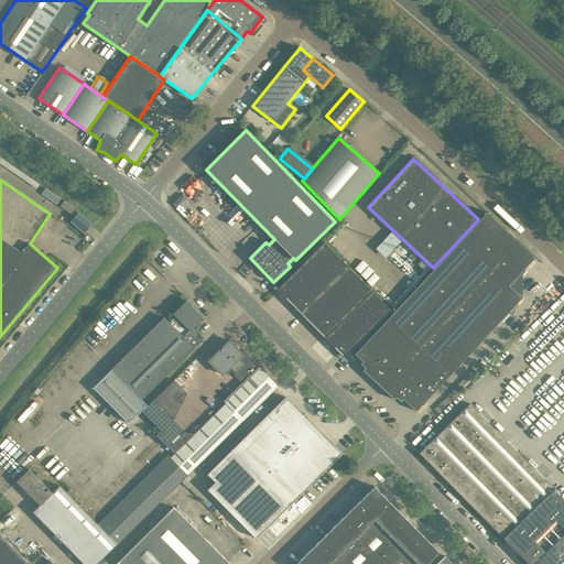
[(60,206),(71,214),(75,207),(64,201),(60,206)]
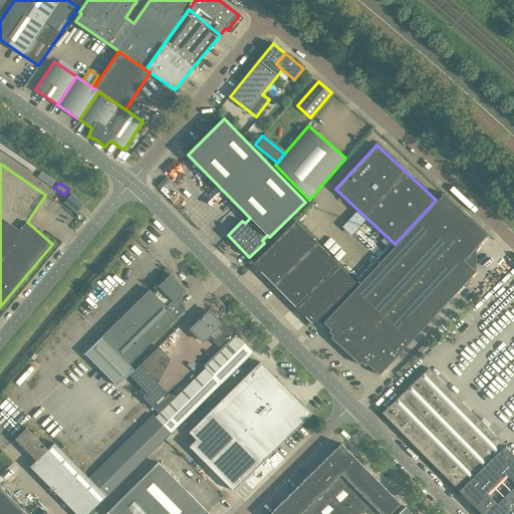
[(76,212),(82,205),(84,204),(71,193),(64,202),(76,212)]
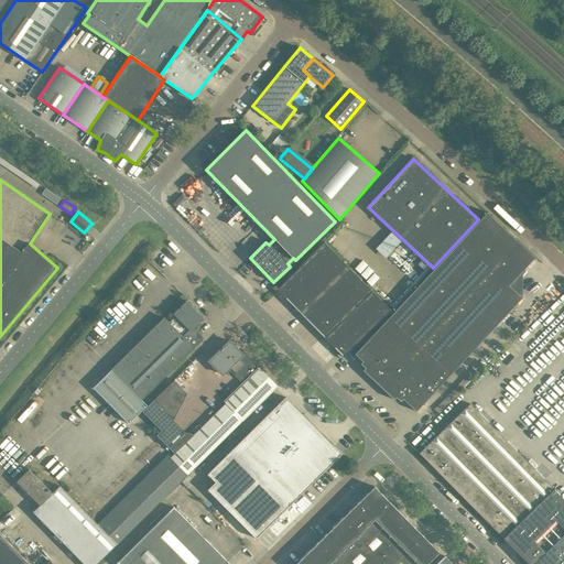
[(415,411),(422,404),(522,297),(509,285),(535,258),(487,213),(355,354),(362,361),(360,364),(365,368),(362,370),(393,400),(396,398),(401,401),(402,399),(415,411)]
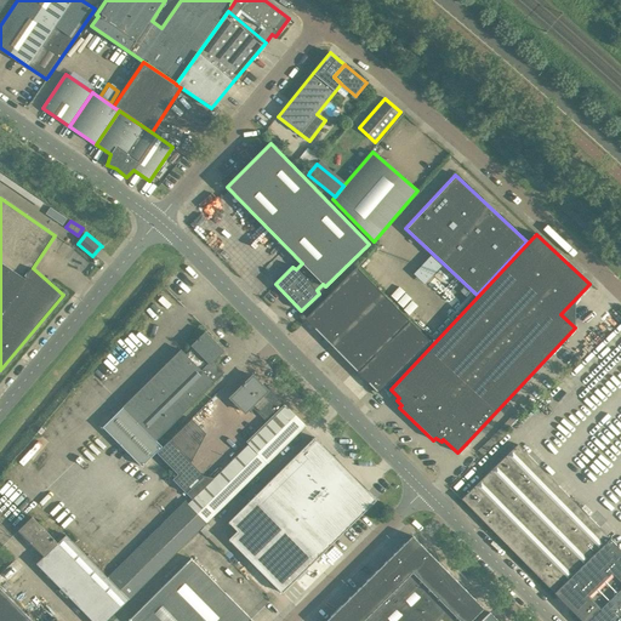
[(357,267),(305,318),(358,371),(410,320),(357,267)]
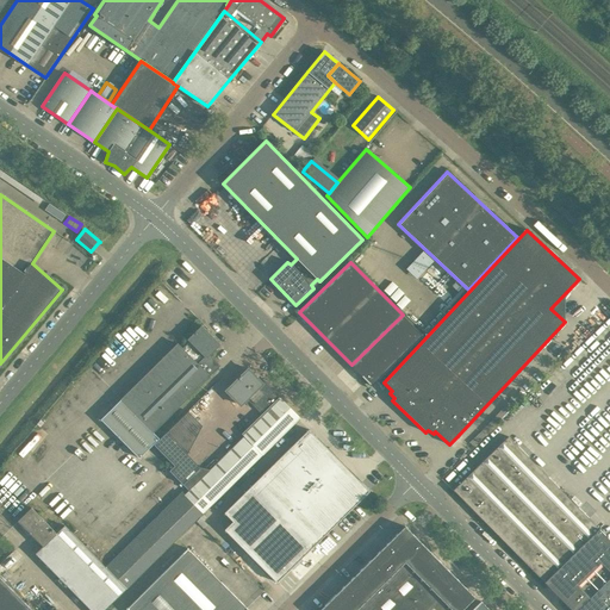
[(403,315),(352,365),(372,386),(422,336),(403,315)]
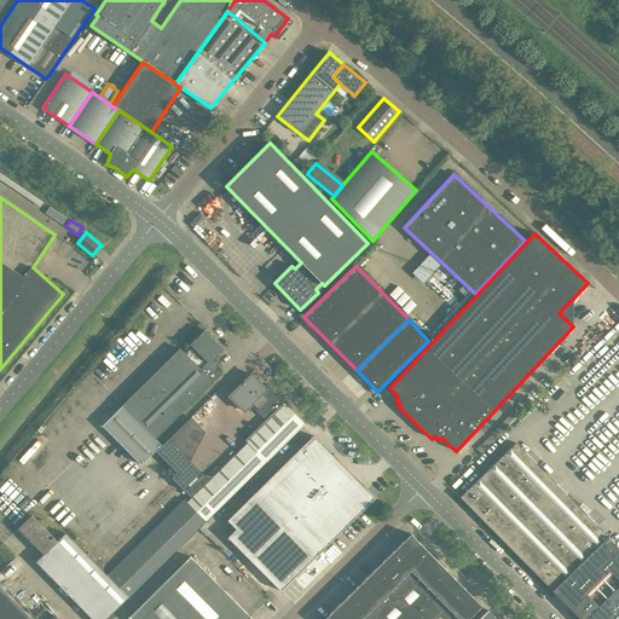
[(122,405),(102,426),(140,466),(162,444),(155,438),(212,382),(217,377),(224,371),(213,360),(224,350),(204,330),(190,343),(192,346),(184,353),(180,348),(122,405)]
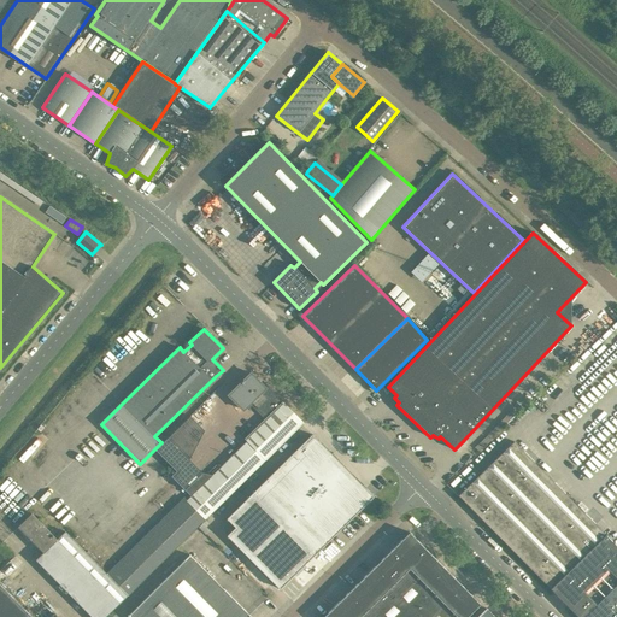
[(251,403),(266,418),(283,403),(266,386),(264,387),(251,372),(228,395),(244,410),(251,403)]
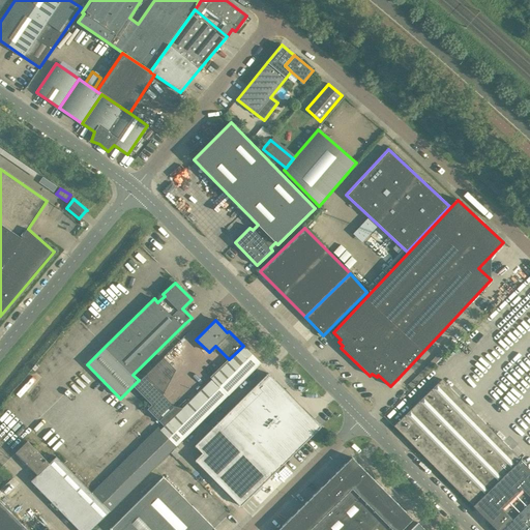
[(243,346),(229,359),(210,378),(211,379),(181,409),(168,422),(164,427),(180,444),(261,364),(243,346)]
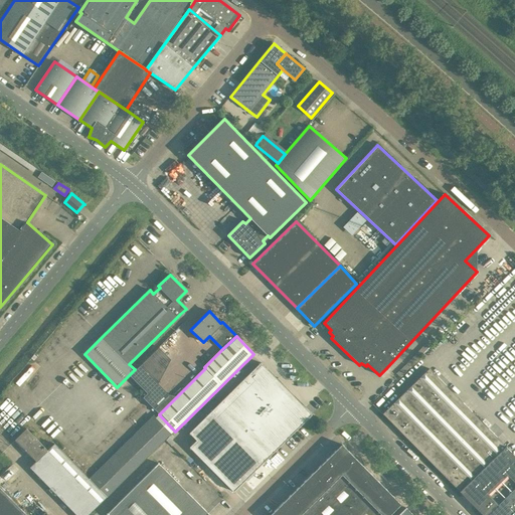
[(260,362),(189,433),(196,441),(189,448),(233,492),(305,421),(311,414),(260,362)]
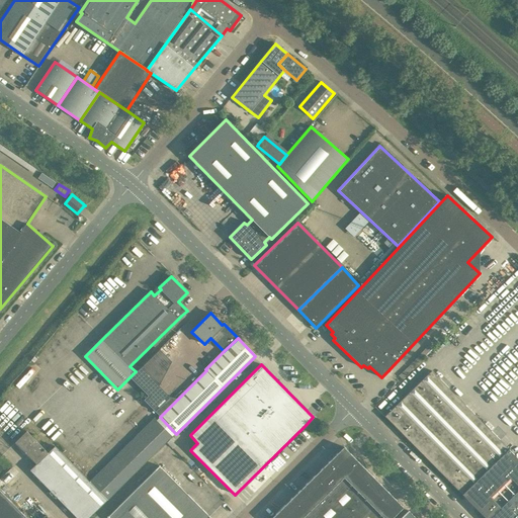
[(462,495),(473,506),(478,510),(485,517),(517,517),(517,458),(509,449),(431,370),(384,416),(461,495),(462,495)]
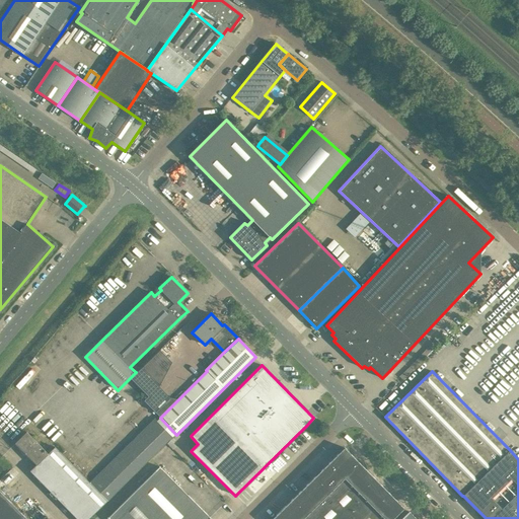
[(160,418),(159,419),(156,422),(150,428),(167,444),(176,435),(160,418)]
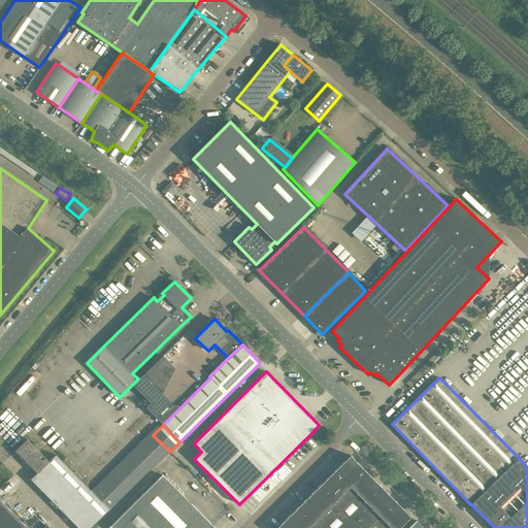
[(91,491),(109,509),(170,452),(153,435),(159,429),(156,426),(91,491)]
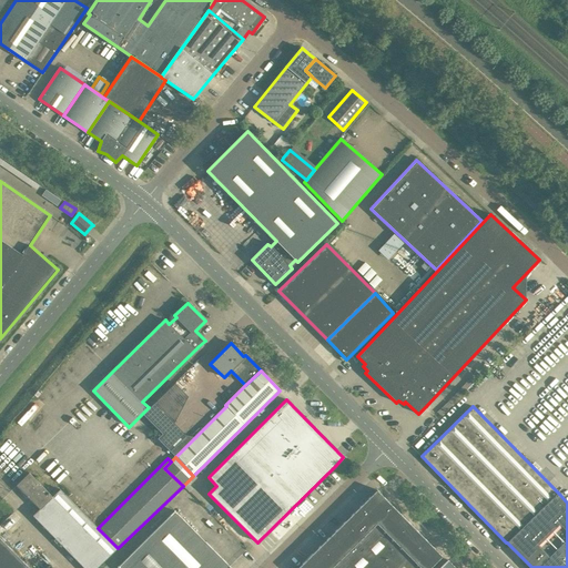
[(83,567),(97,567),(118,548),(98,528),(60,489),(52,496),(29,473),(17,485),(40,508),(32,516),(83,567)]
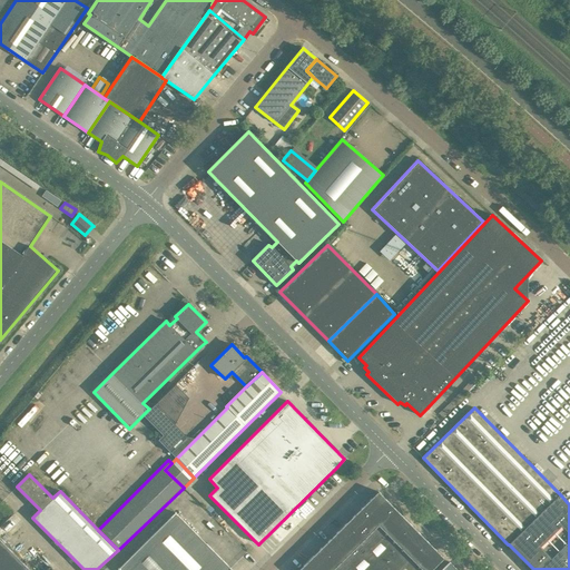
[(377,492),(297,569),(431,569),(443,558),(377,492)]
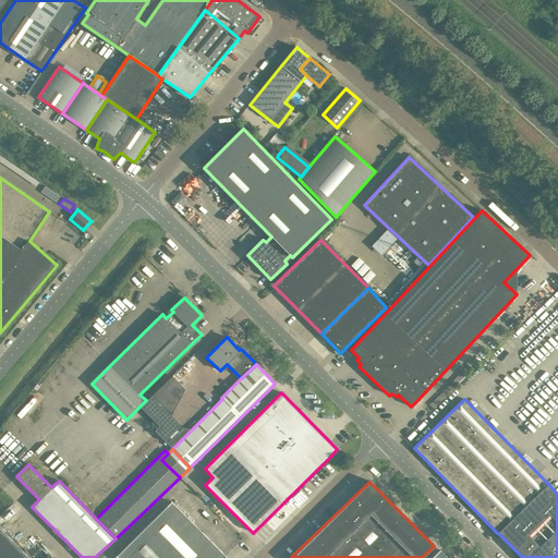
[(116,556),(118,557),(223,557),(226,557),(171,501),(116,556)]
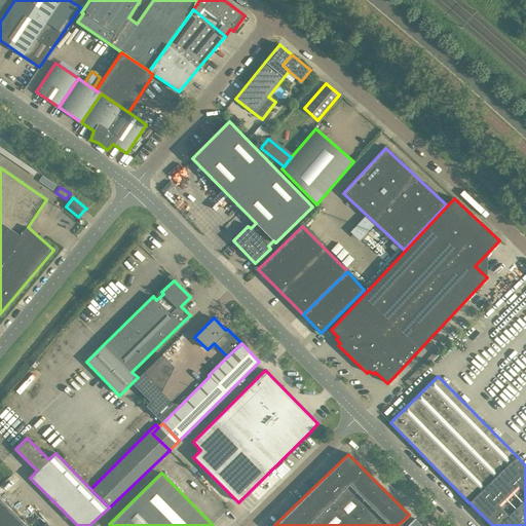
[(9,486),(0,494),(0,495),(4,499),(13,490),(9,486)]
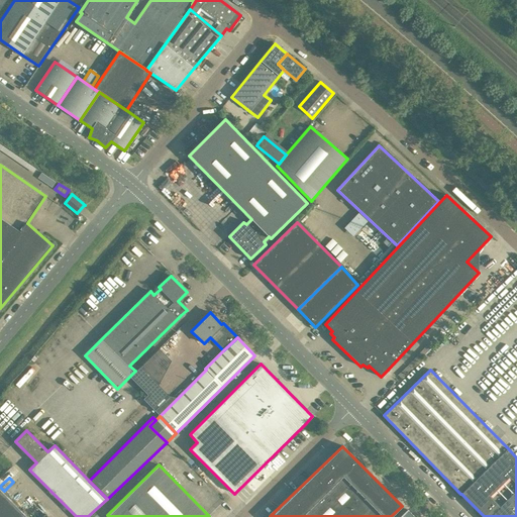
[(26,516),(0,490),(0,516),(26,516)]
